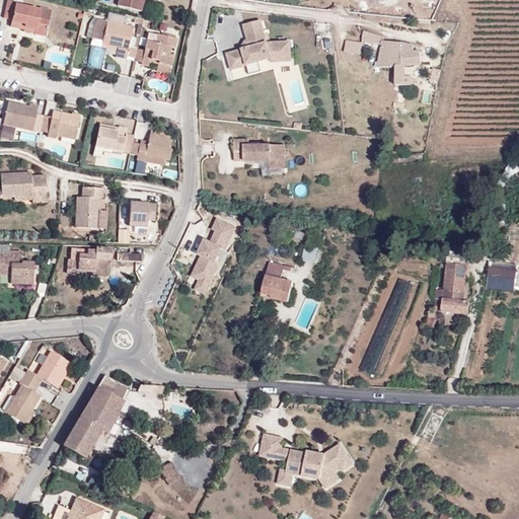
[(119,0),(118,6),(141,11),(143,0),(119,0)]
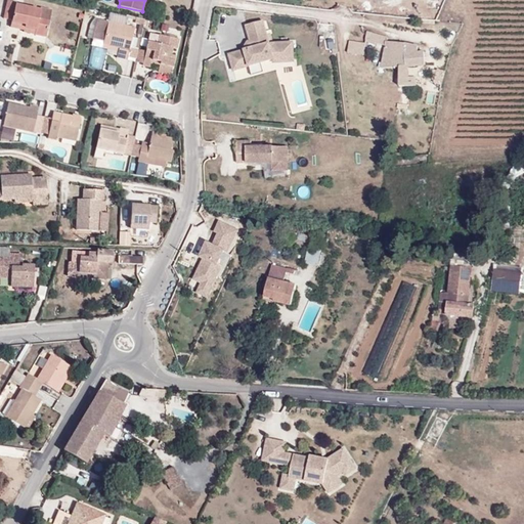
[(16,2),(7,1),(3,18),(11,20),(10,27),(18,29),(19,24),(25,25),(25,28),(36,30),(35,35),(46,37),(49,20),(51,10),(41,7),(41,10),(16,5),(16,2)]
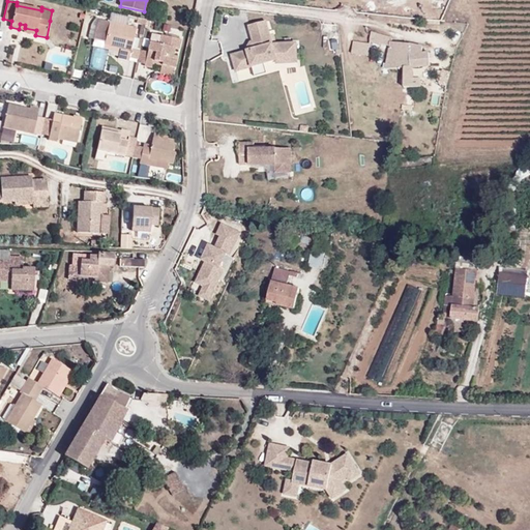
[(110,22),(98,20),(94,39),(105,42),(105,45),(120,49),(119,52),(118,58),(128,61),(137,28),(110,22)]
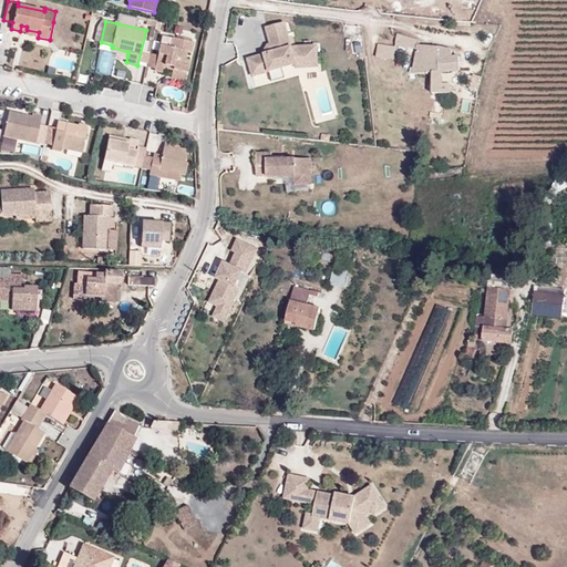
[(254,79),(297,68),(297,70),(319,69),(319,47),(294,47),(287,23),(267,28),(272,52),(248,59),(254,79)]
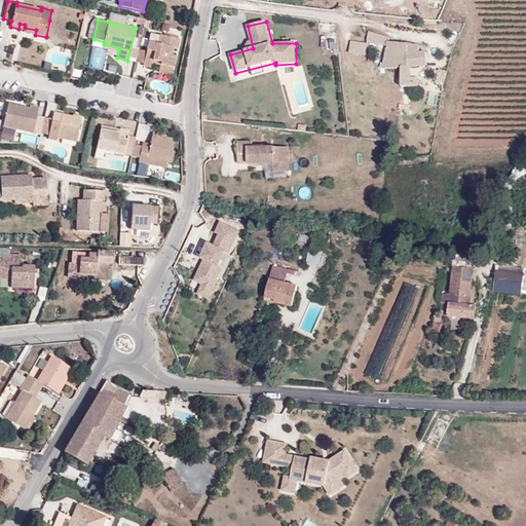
[(20,24),(19,29),(24,30),(23,32),(35,35),(36,30),(25,28),(25,25),(20,24)]
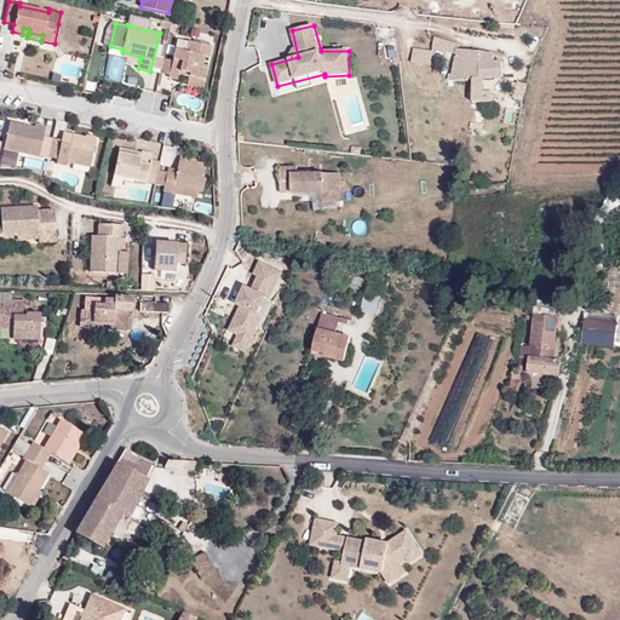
[(457,55),(458,50),(458,45),(435,39),(432,49),(430,49),(430,51),(432,52),(434,52),(435,49),(457,55)]
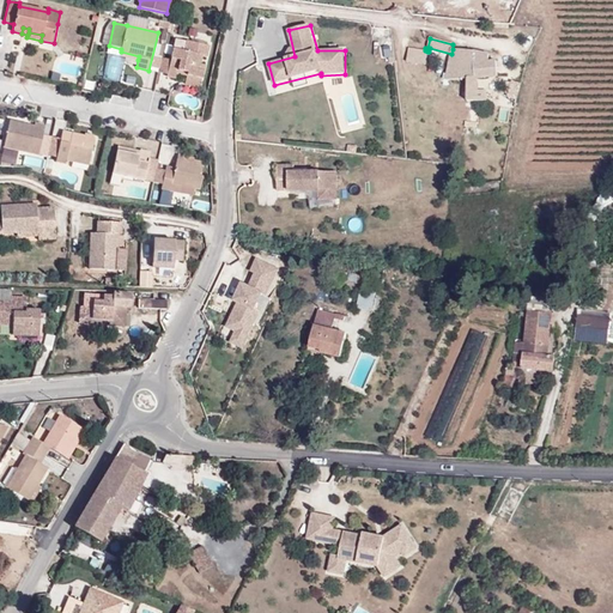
[(173,49),(170,60),(168,71),(167,76),(176,78),(178,74),(178,71),(187,73),(187,76),(201,79),(204,66),(199,65),(200,56),(206,58),(208,46),(187,42),(184,52),(173,49)]
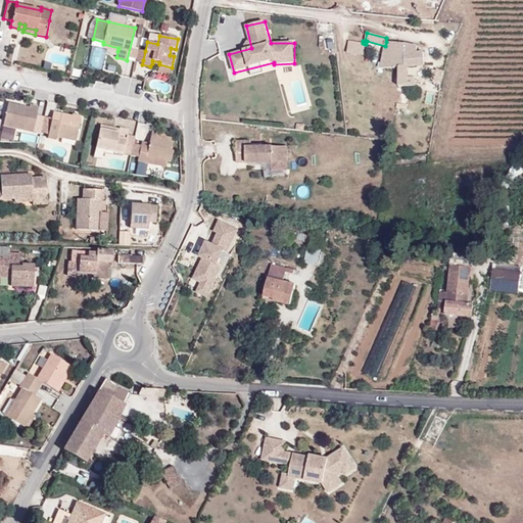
[(365,44),(363,43),(348,41),(346,53),(364,56),(365,44)]
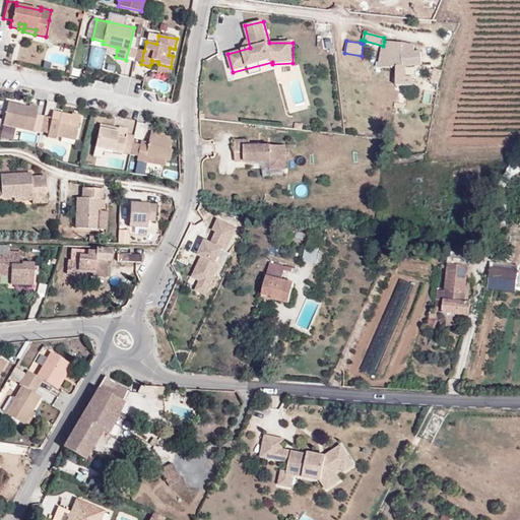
[(390,48),(383,46),(379,68),(396,67),(396,86),(418,86),(417,77),(404,77),(404,67),(421,66),(421,53),(414,54),(414,48),(400,44),(390,43),(390,48)]
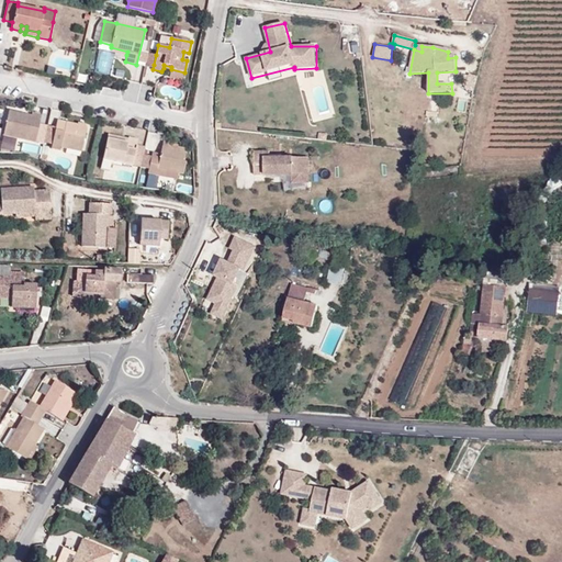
[(156,55),(148,54),(146,64),(154,65),(156,55)]
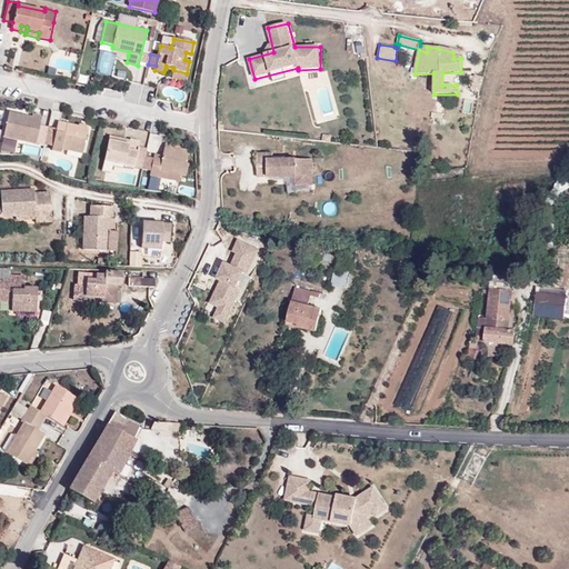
[(26,117),(9,112),(2,137),(37,145),(42,117),(33,115),(32,118),(26,117)]
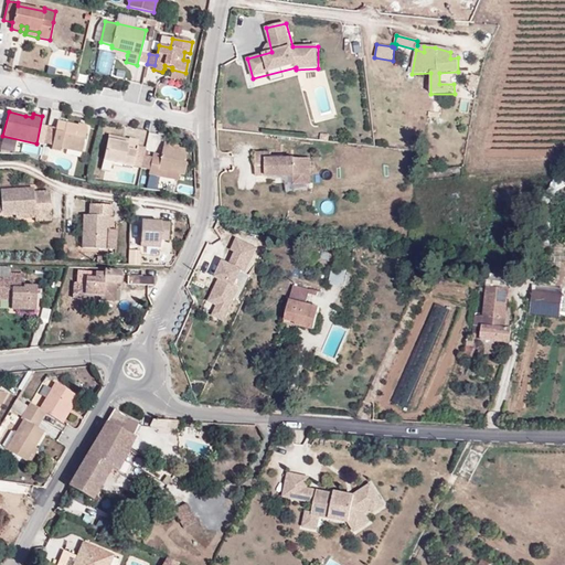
[(87,127),(59,121),(56,128),(53,142),(52,146),(51,151),(60,153),(62,148),(62,144),(83,149),(87,127)]
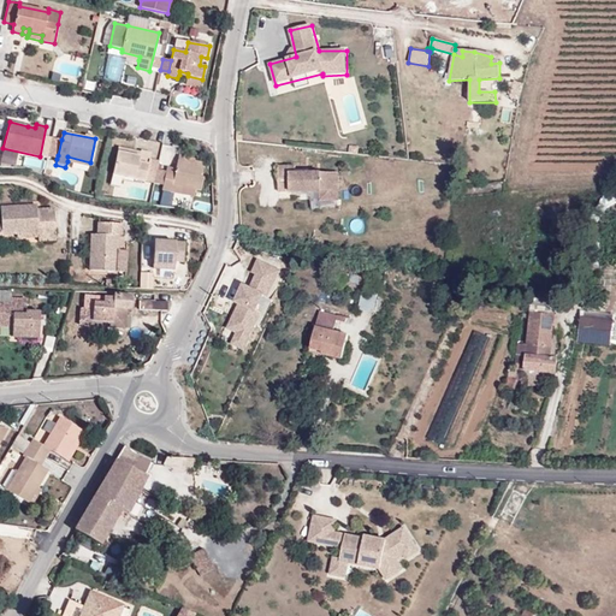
[(48,157),(57,159),(58,155),(61,140),(53,138),(48,157)]
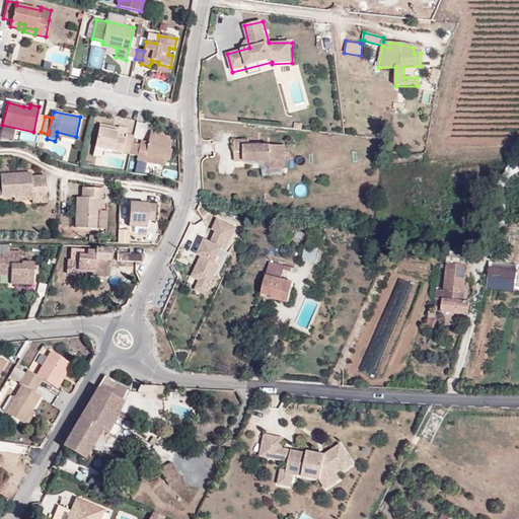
[(122,153),(127,134),(128,129),(119,127),(119,129),(118,133),(99,129),(95,147),(122,153)]
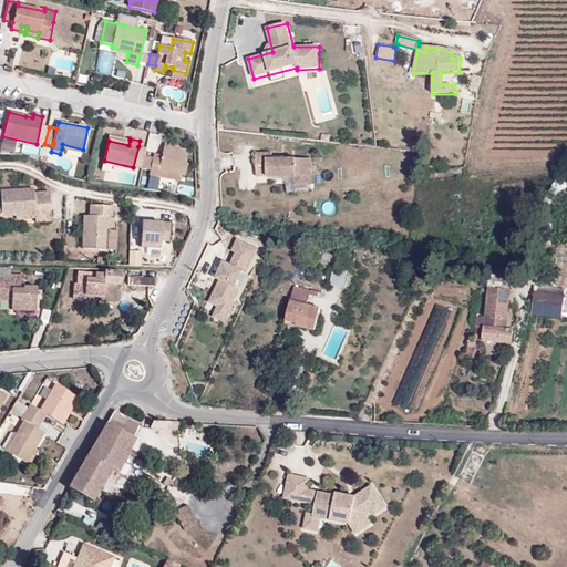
[(133,167),(142,169),(142,168),(145,156),(147,148),(138,146),(133,167)]
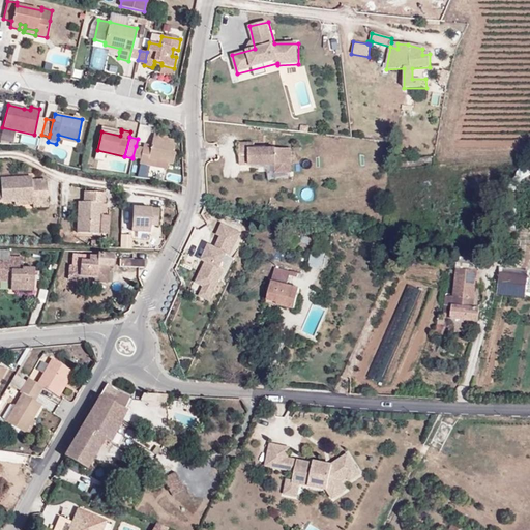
[(143,148),(141,159),(140,164),(147,165),(149,159),(168,164),(173,165),(175,153),(173,152),(175,143),(168,141),(153,138),(151,146),(144,145),(143,148)]
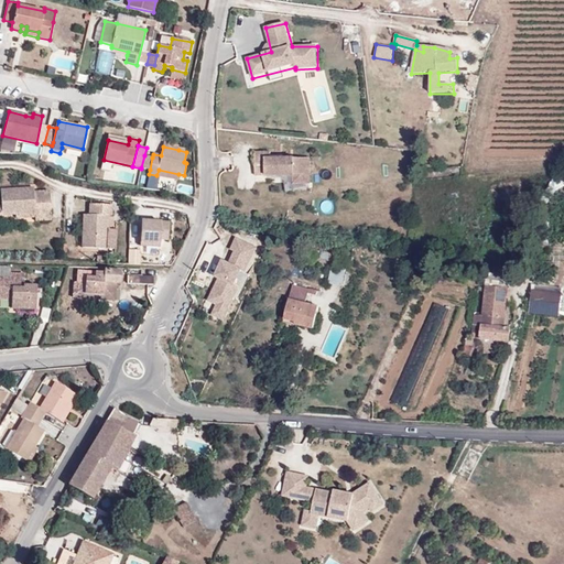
[(294,166),(294,159),(282,159),(282,161),(275,161),(275,159),(271,159),(271,152),(255,152),(255,176),(293,175),(293,184),(310,184),(310,165),(294,166)]
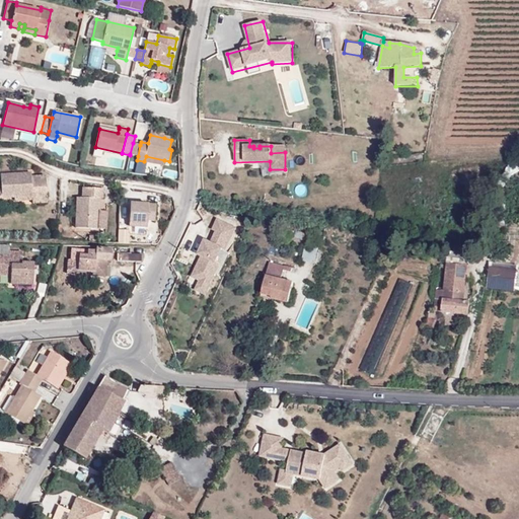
[(140,145),(133,143),(130,154),(138,156),(140,145)]
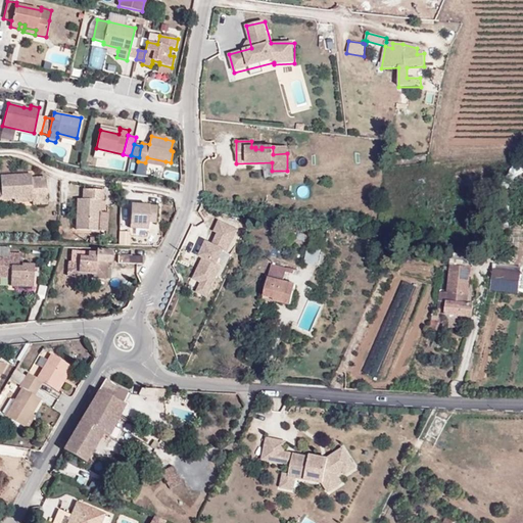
[(147,157),(145,162),(164,168),(165,161),(147,157)]
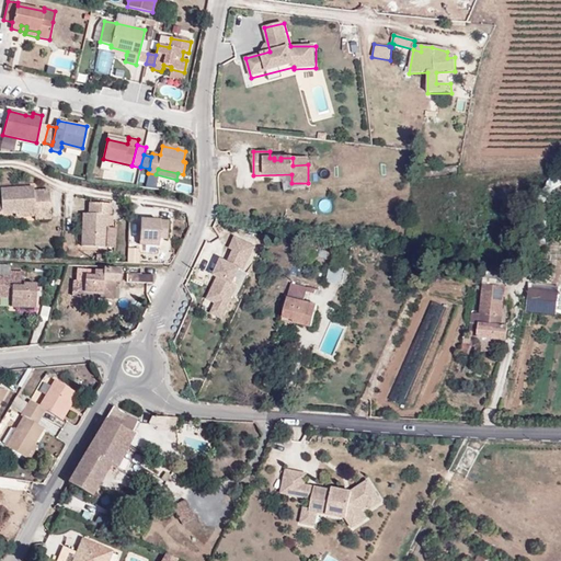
[(1,189),(1,198),(2,212),(22,210),(22,213),(35,213),(35,210),(50,209),(49,191),(34,191),(33,187),(1,189)]
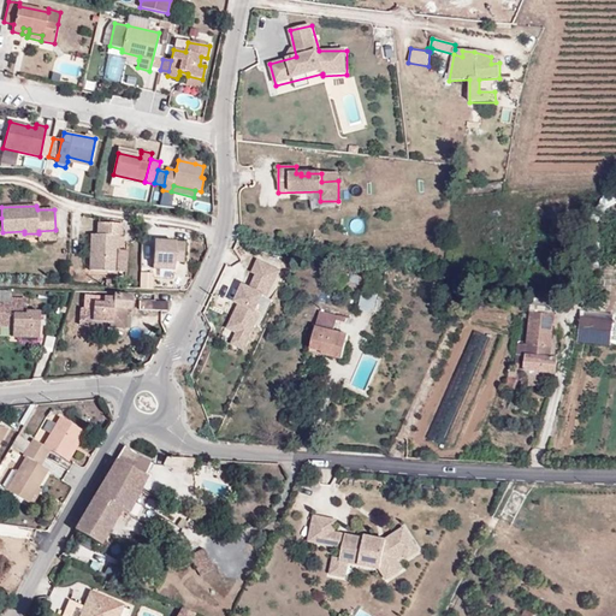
[(3,232),(1,218),(0,218),(0,235),(18,235),(18,240),(39,237),(39,242),(57,241),(55,230),(39,231),(39,234),(24,234),(24,231),(3,232)]
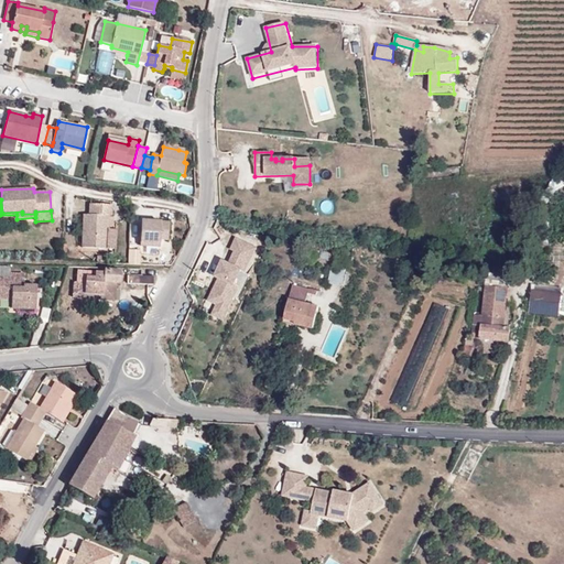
[(83,248),(105,249),(106,229),(108,229),(109,216),(112,216),(112,205),(90,204),(89,215),(84,215),(83,248)]
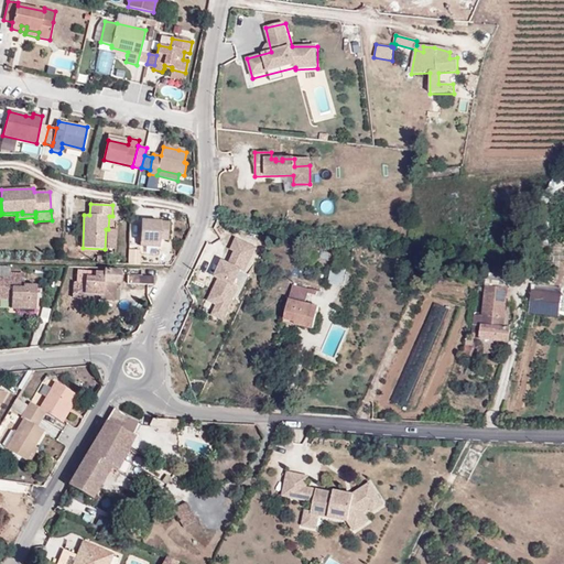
[(166,226),(139,224),(138,248),(158,249),(158,242),(165,242),(166,226)]
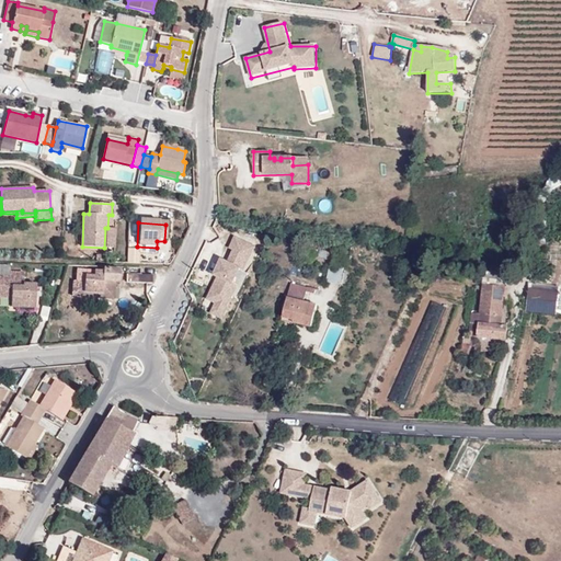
[(105,228),(104,248),(115,248),(116,228),(107,228),(105,228)]
